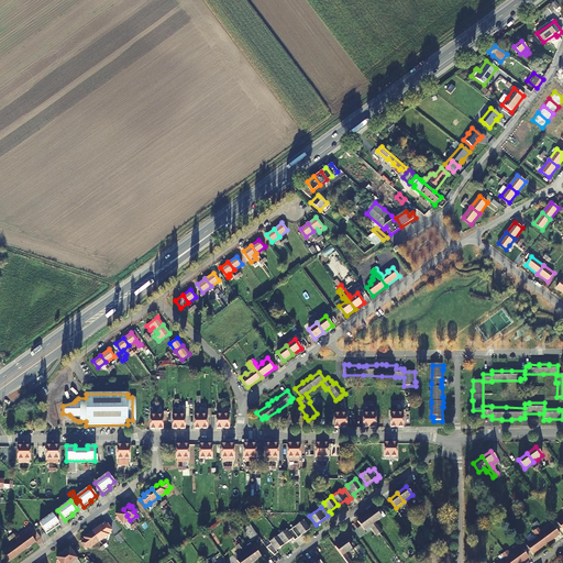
[(122,510),(116,515),(120,520),(123,526),(130,520),(127,516),(128,515),(123,509),(122,510)]
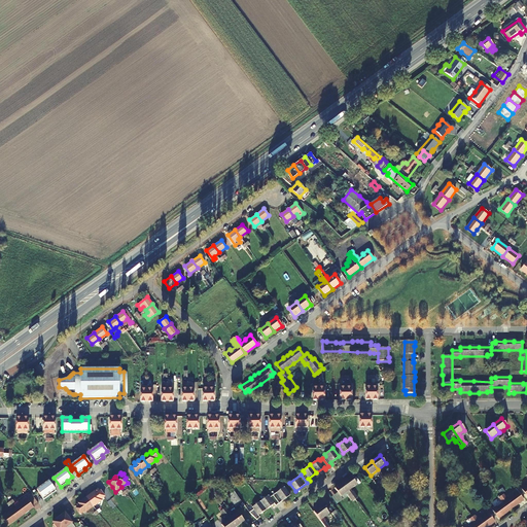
[(351,477),(343,483),(349,491),(351,493),(355,500),(358,498),(353,492),(353,491),(352,493),(350,490),(357,485),(351,477)]
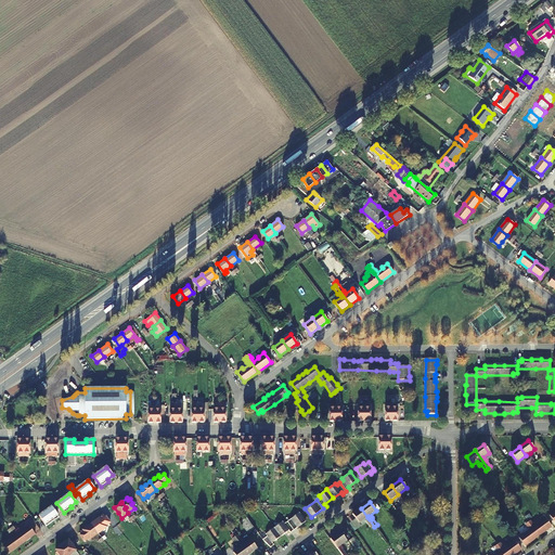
[(52,519),(57,516),(51,507),(38,516),(46,527),(53,521),(52,519)]
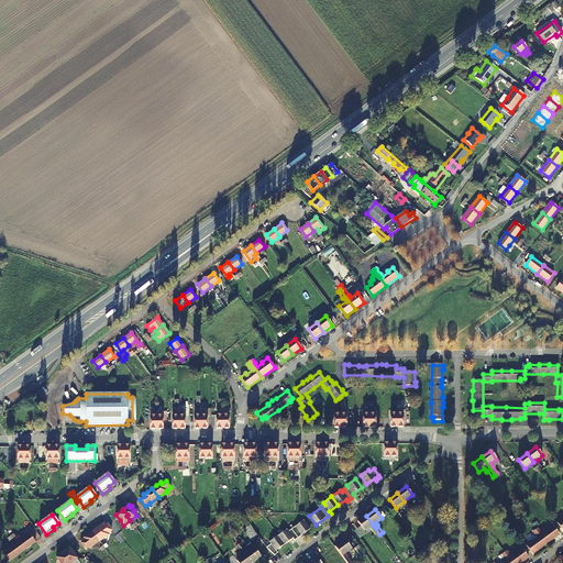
[(364,531),(373,525),(366,516),(357,522),(364,531)]
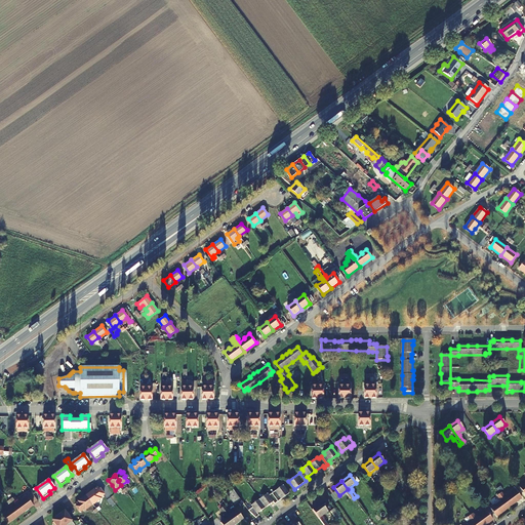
[(272,493),(277,501),(288,493),(282,485),(272,493)]
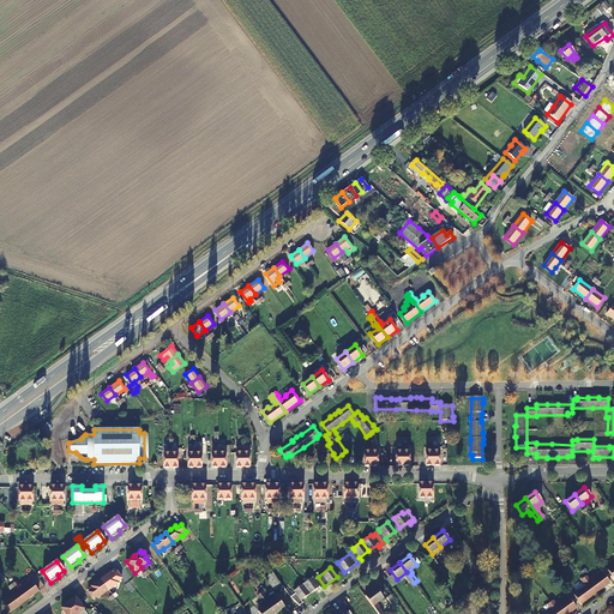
[(109,572),(106,576),(114,587),(115,585),(119,590),(124,587),(125,590),(127,588),(116,572),(112,575),(109,572)]
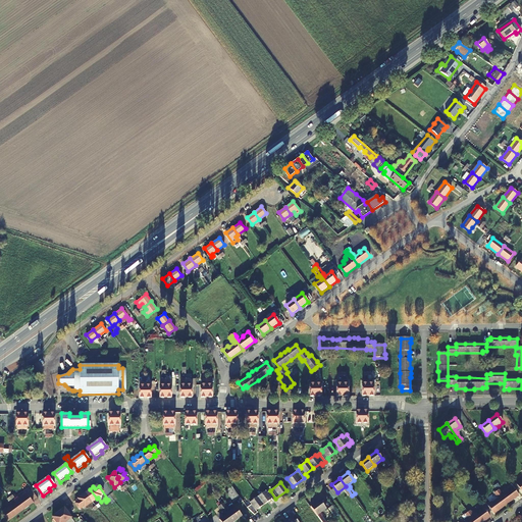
[(496,491),(497,491),(506,505),(519,496),(512,486),(507,490),(508,490),(502,496),(500,493),(501,492),(499,489),(496,491)]
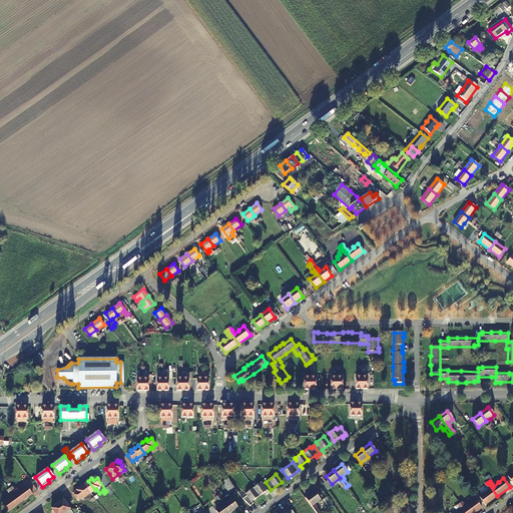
[(232,488),(226,480),(222,483),(228,492),(232,488)]
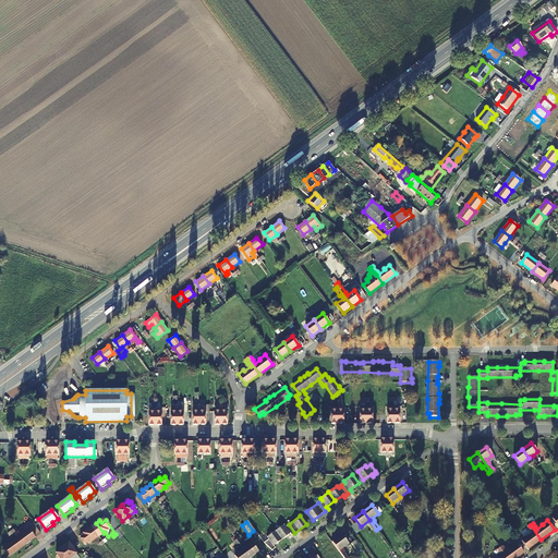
[(98,536),(99,536),(101,535),(104,538),(105,537),(107,541),(110,538),(108,536),(105,532),(104,533),(96,523),(92,526),(98,536)]
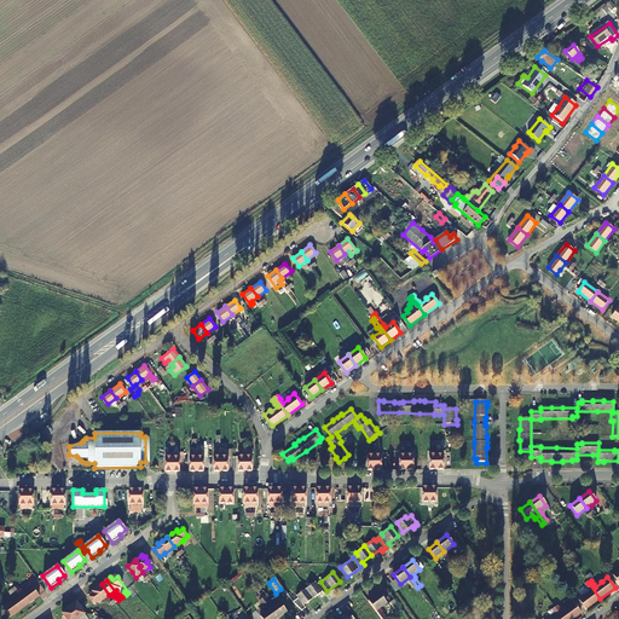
[(305,589),(312,599),(322,593),(323,594),(327,591),(320,582),(316,584),(314,582),(305,589)]
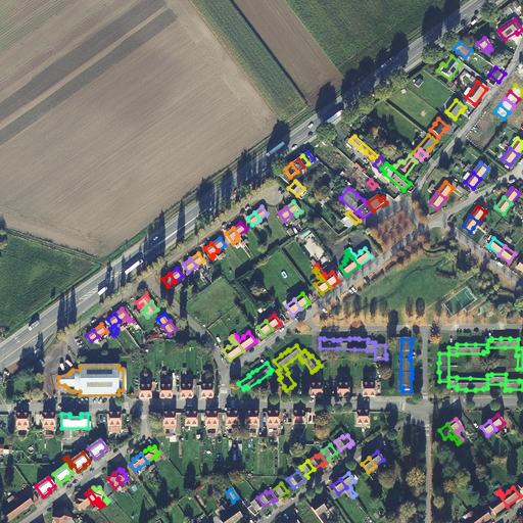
[(507,506),(497,492),(496,492),(494,493),(495,495),(490,500),(492,503),(487,506),(494,515),(507,506)]
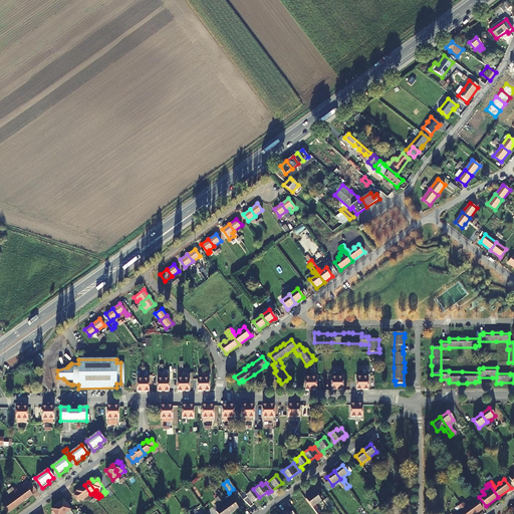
[(90,494),(84,485),(79,488),(76,491),(73,493),(74,495),(74,496),(78,501),(82,499),(82,500),(90,494)]
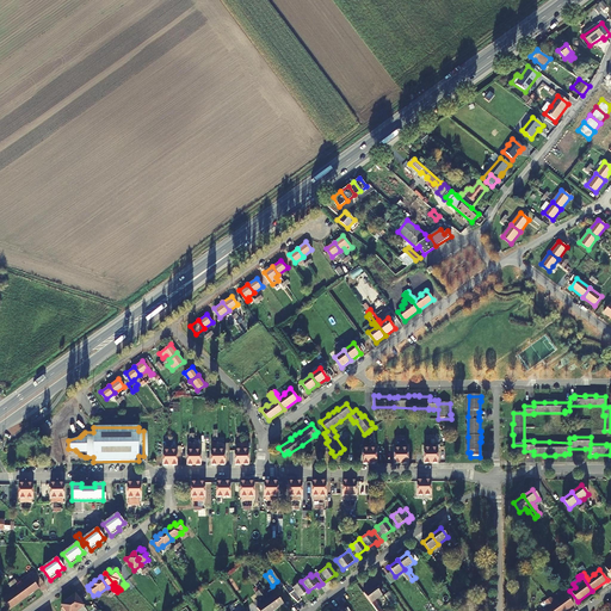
[(25,582),(17,590),(24,599),(38,588),(31,578),(25,582)]
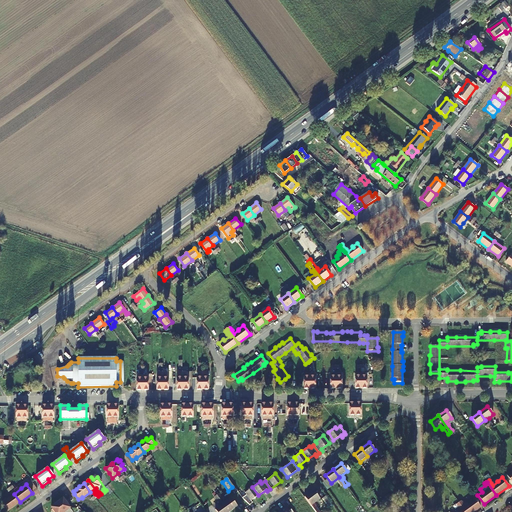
[(242,498),(249,505),(252,502),(251,500),(258,495),(252,487),(245,492),(246,495),(242,498)]
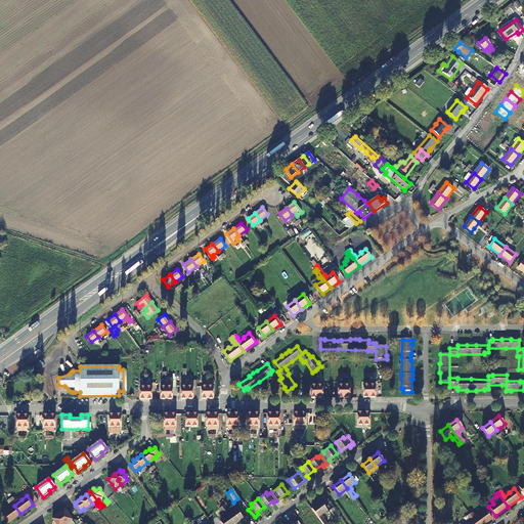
[(312,509),(318,518),(328,512),(320,503),(312,509)]
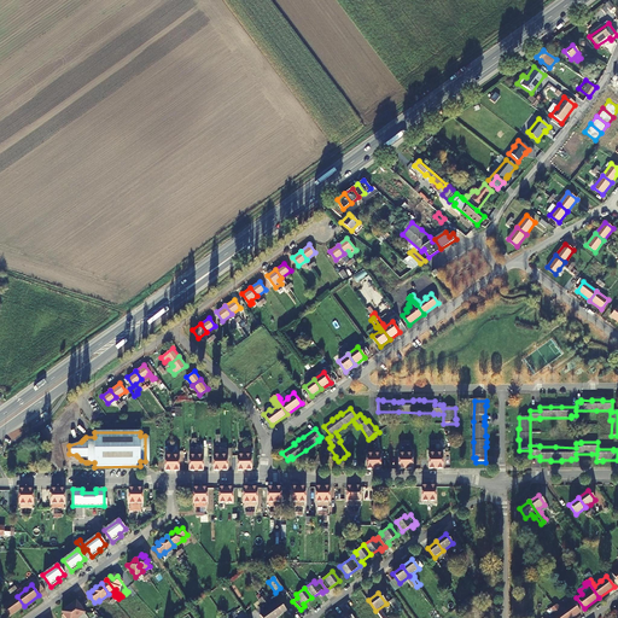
[(7,602),(1,606),(10,617),(24,606),(17,596),(7,602)]
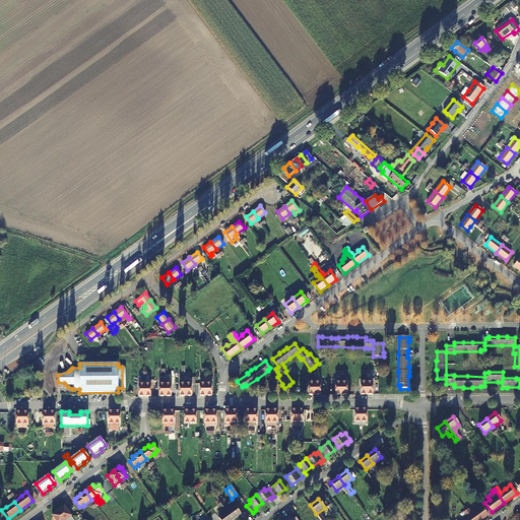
[(316,514),(310,505),(301,511),(307,519),(313,516),(314,518),(315,518),(317,519),(320,519),(318,516),(316,514)]
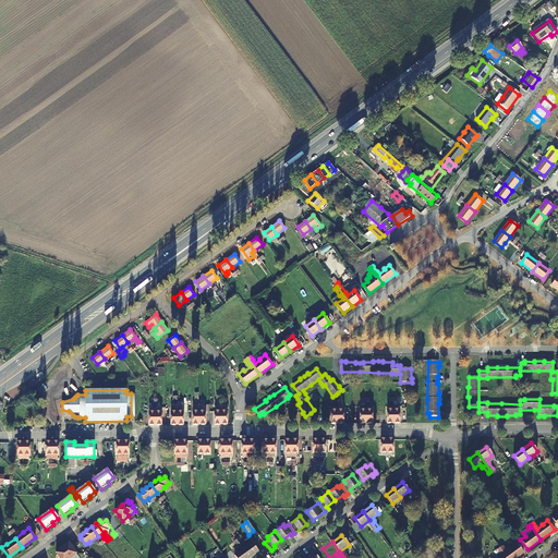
[(243,549),(249,557),(250,557),(258,553),(252,543),(243,549)]
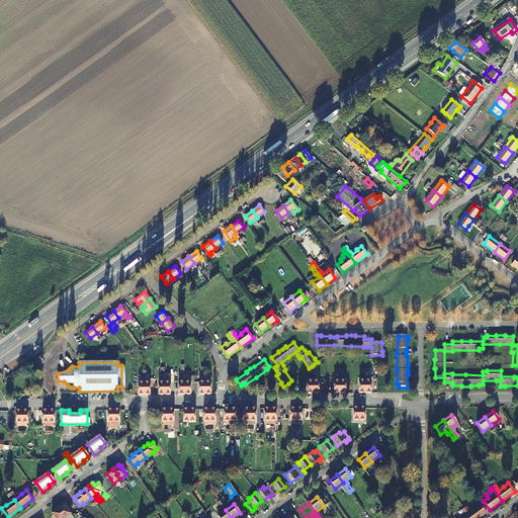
[(465,507),(463,508),(463,509),(470,517),(479,517),(486,513),(480,504),(475,507),(476,508),(468,513),(466,510),(468,510),(465,507)]
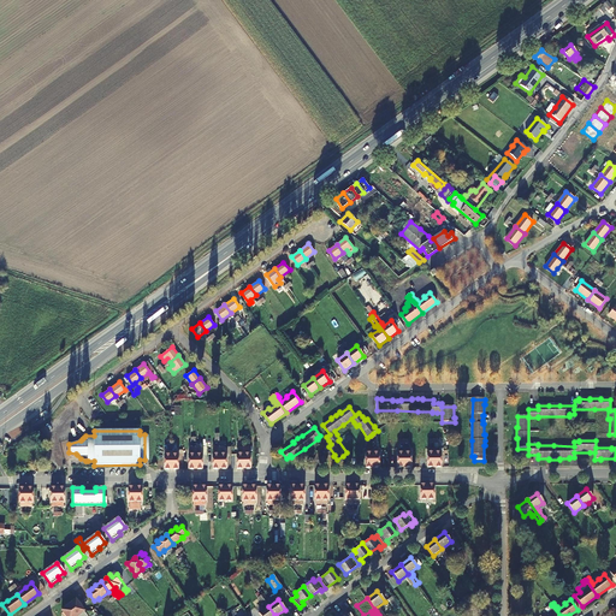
[(76,600),(70,604),(75,611),(73,612),(76,615),(77,615),(84,611),(81,606),(82,606),(78,602),(77,603),(76,600)]
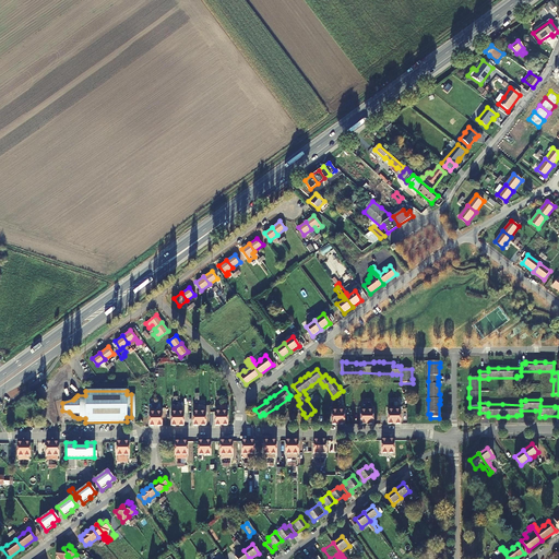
[(62,549),(56,555),(59,558),(69,558),(67,556),(68,555),(63,548),(62,549)]
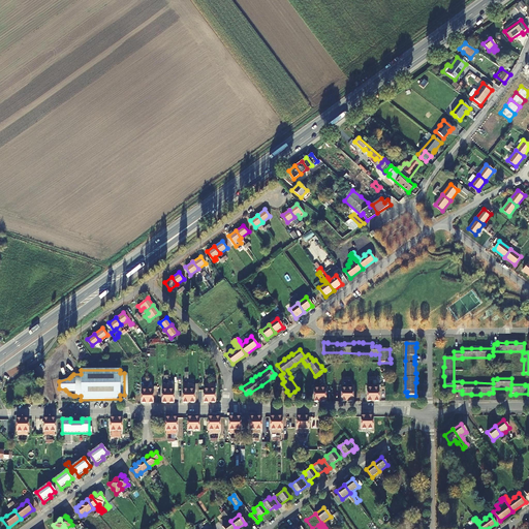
[(470,528),(480,528),(473,520),(473,519),(471,521),(475,526),(470,528)]
